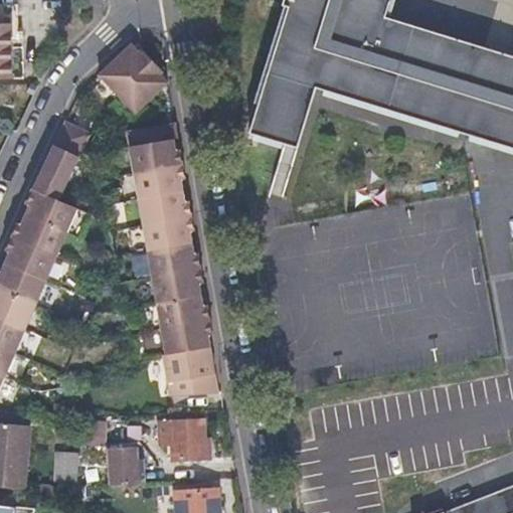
[(512,54),(386,16),(390,0),(284,0),(283,4),(289,6),(249,132),(286,143),(307,75),(512,138),(512,54)]
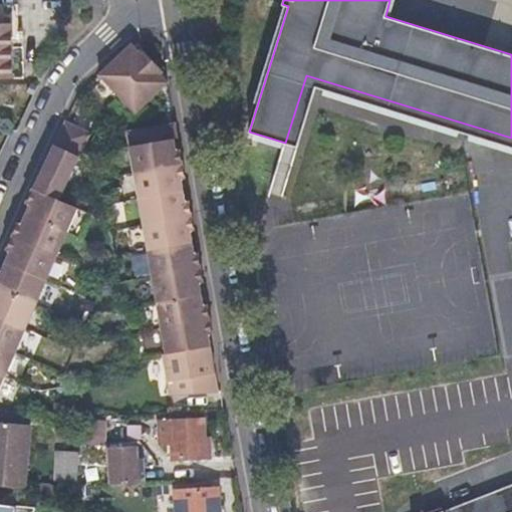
[(0,32),(11,32),(18,32),(18,5),(0,5),(0,32)]
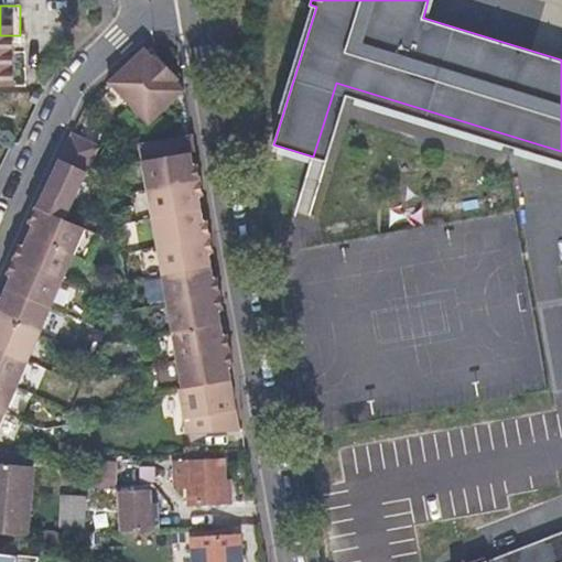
[(0,87),(14,87),(12,35),(0,35),(0,87)]
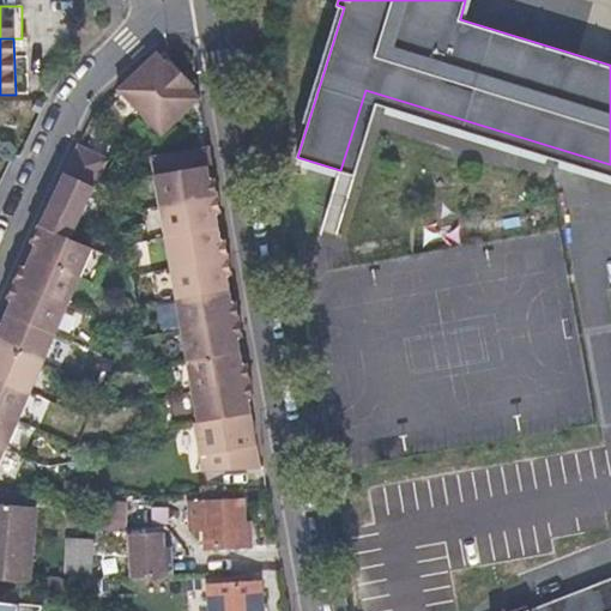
[(22,38),(13,38),(16,95),(29,95),(28,38),(22,38)]
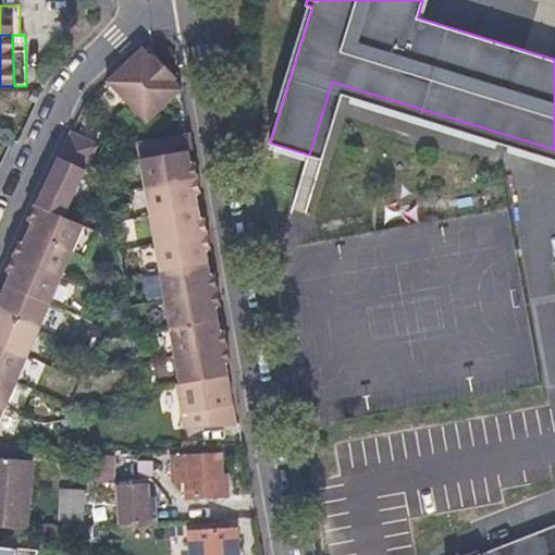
[(140,49),(106,82),(125,101),(162,65),(151,53),(148,57),(140,49)]
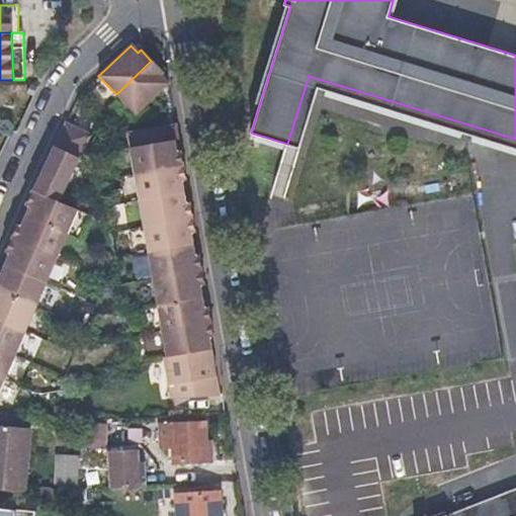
[(162,71),(151,61),(116,94),(136,113),(167,82),(159,74),(162,71)]
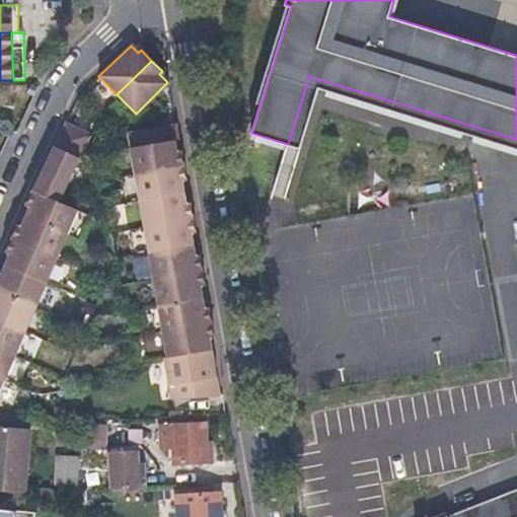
[(516,139),(309,76),(288,144),(300,148),(319,87),(516,148),(516,139)]
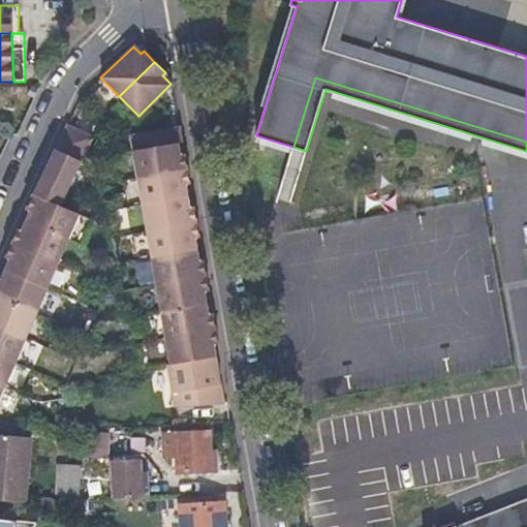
[(68,124),(56,149),(82,161),(91,134),(68,124)]
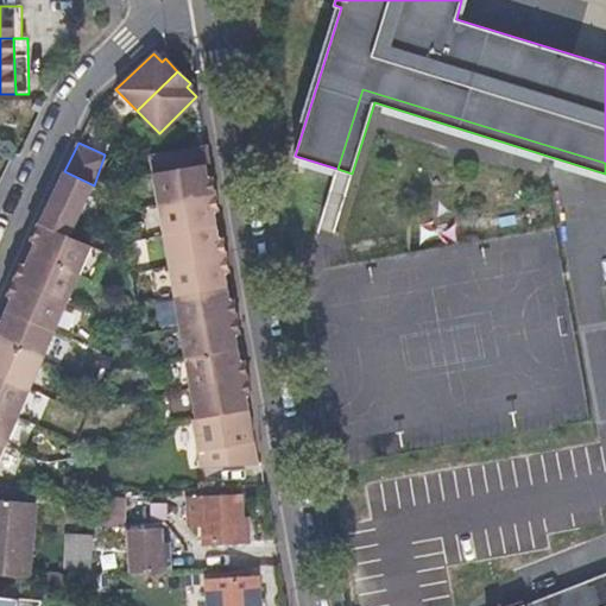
[(208,163),(206,145),(175,150),(149,155),(152,172),(203,164),(208,163)]
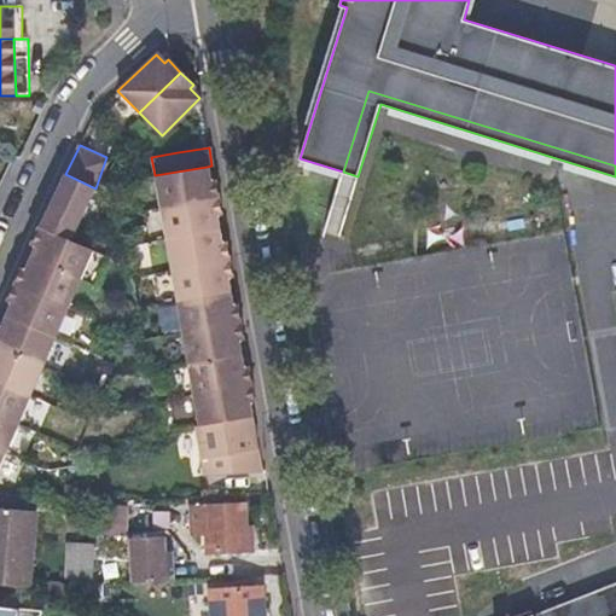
[(209,180),(207,167),(155,175),(160,207),(218,197),(214,179),(209,180)]
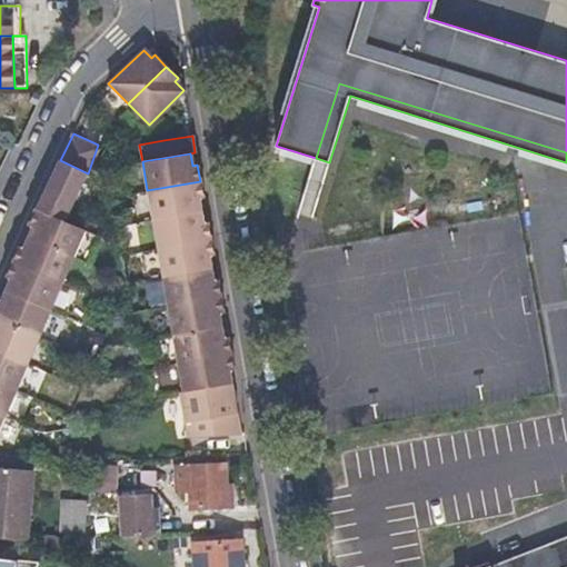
[(60,160),(37,208),(65,220),(88,173),(60,160)]
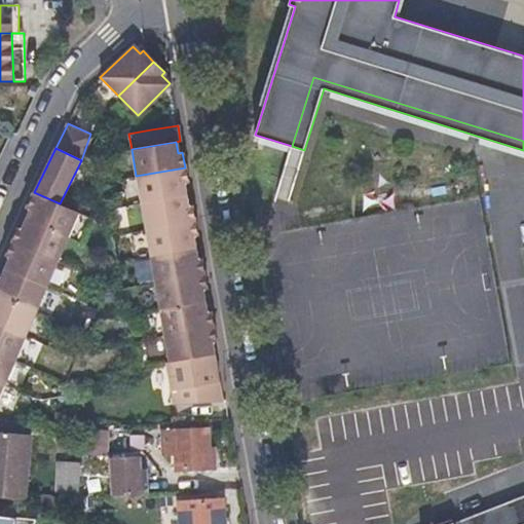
[(188,183),(185,167),(136,176),(141,202),(186,195),(184,184),(188,183)]
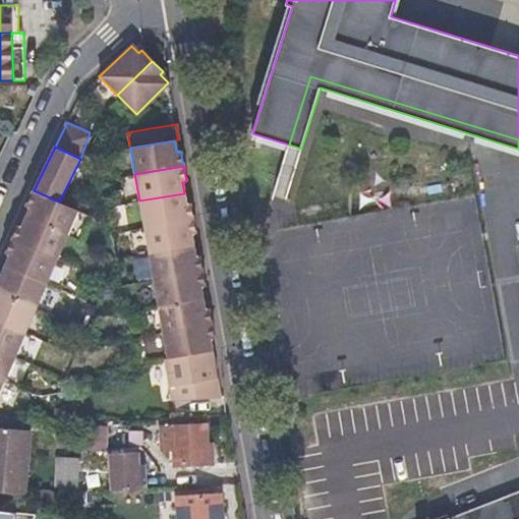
[(31,207),(26,217),(67,234),(78,210),(59,202),(34,190),(26,206),(31,207)]
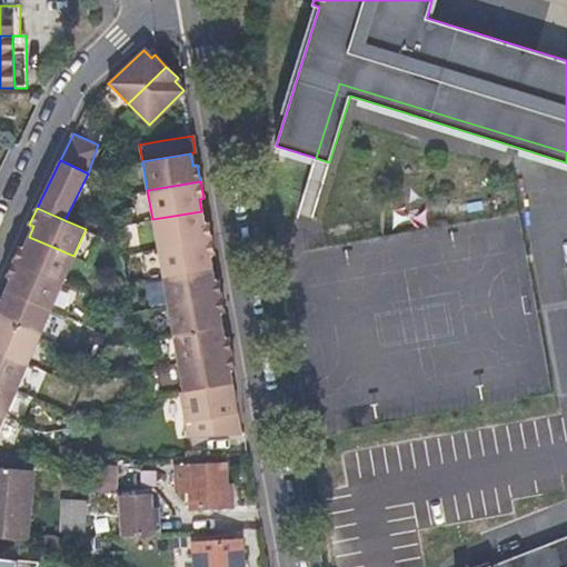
[(204,224),(201,211),(152,219),(158,248),(210,239),(207,222),(204,224)]
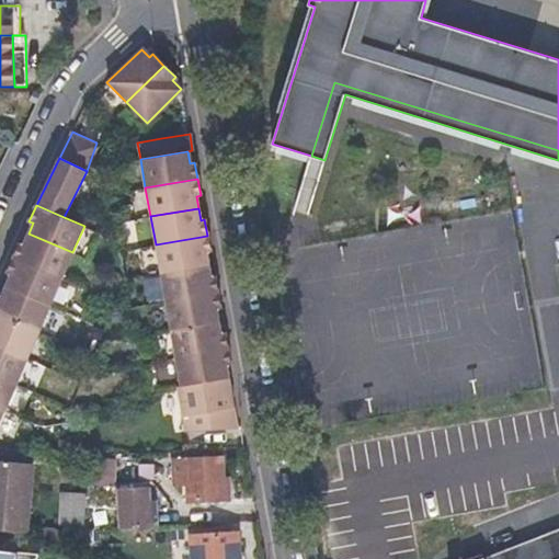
[(20,242),(13,258),(61,278),(72,252),(29,234),(23,243),(20,242)]
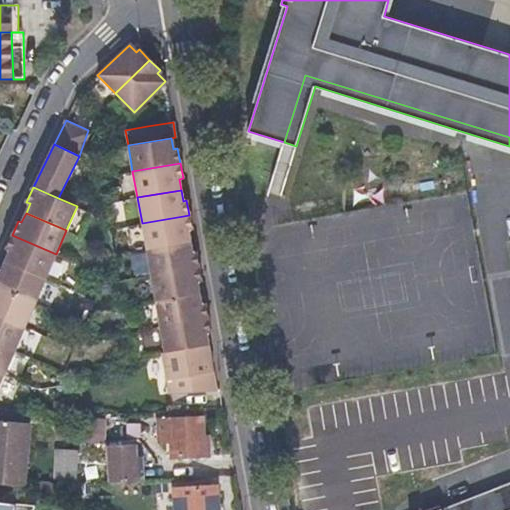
[(146,249),(190,241),(188,230),(192,229),(189,215),(142,223),(146,249)]
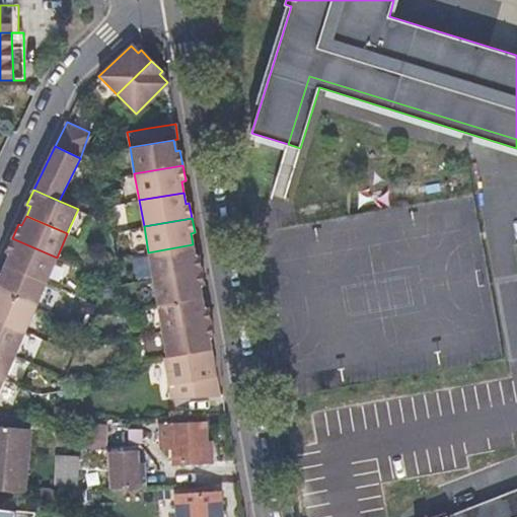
[(9,254),(5,265),(46,282),(57,257),(12,238),(6,252),(9,254)]
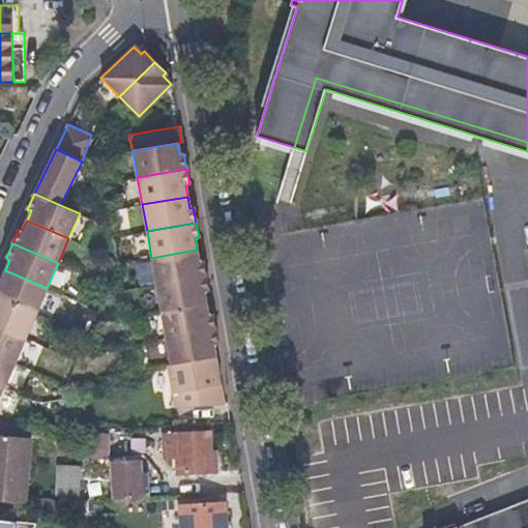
[(199,262),(197,250),(151,258),(156,285),(206,276),(203,261),(199,262)]
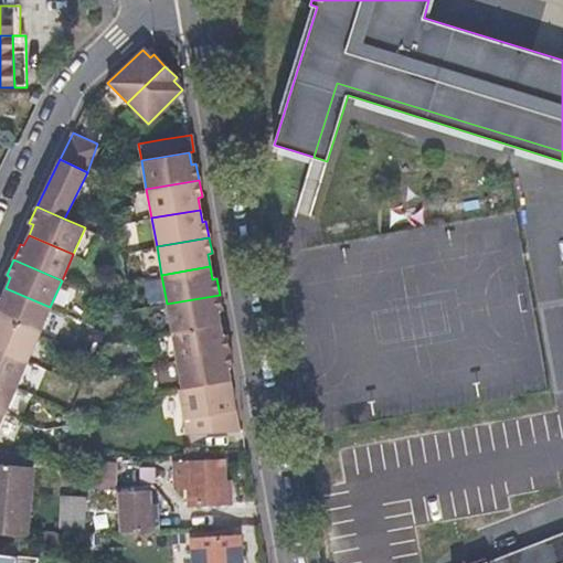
[(0,298),(0,316),(39,333),(50,307),(6,288),(1,299),(0,298)]
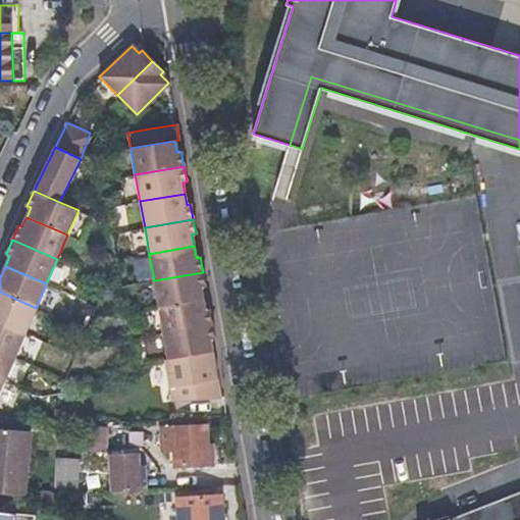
[(205,288),(203,272),(154,280),(159,306),(203,299),(201,289),(205,288)]
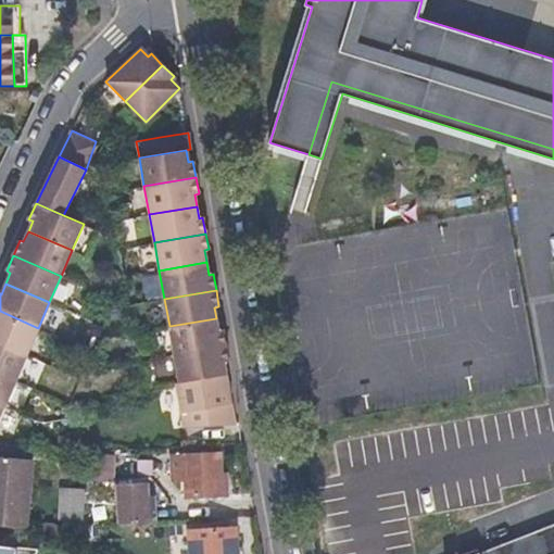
[(0,343),(26,355),(38,328),(0,311),(0,343)]
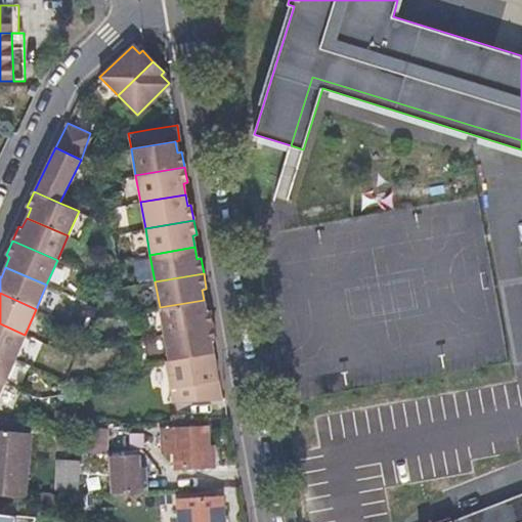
[(206,311),(204,300),(160,307),(164,334),(213,325),(210,311),(206,311)]
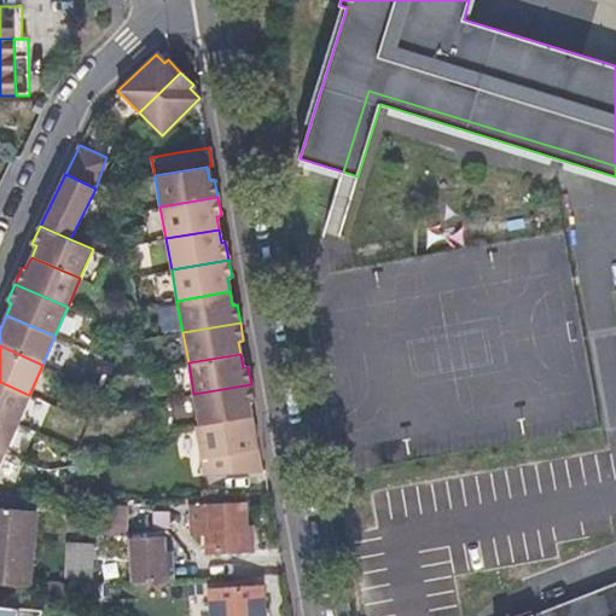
[(0,416),(17,424),(29,395),(0,382),(0,416)]
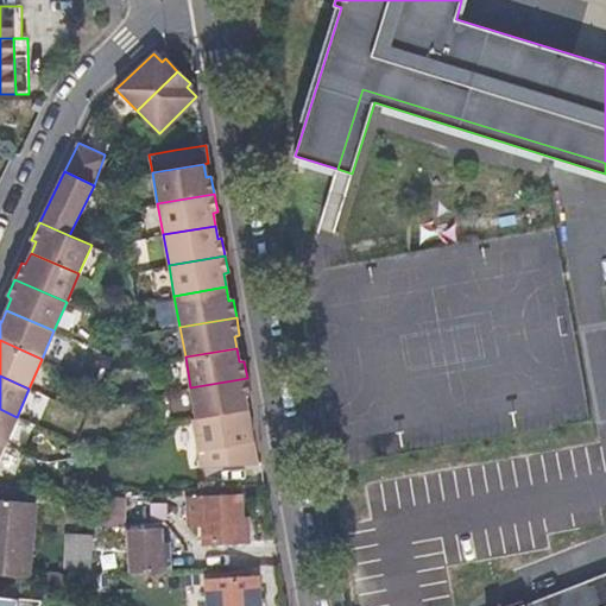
[(196,418),(247,409),(245,397),(251,396),(247,378),(190,387),(196,418)]
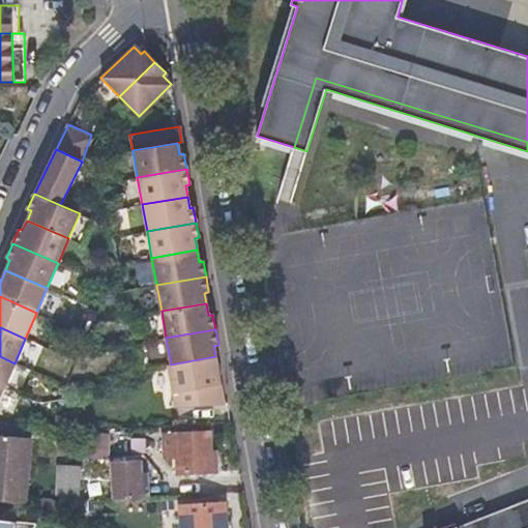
[(0,356),(0,386),(2,388),(3,388),(15,363),(0,356)]
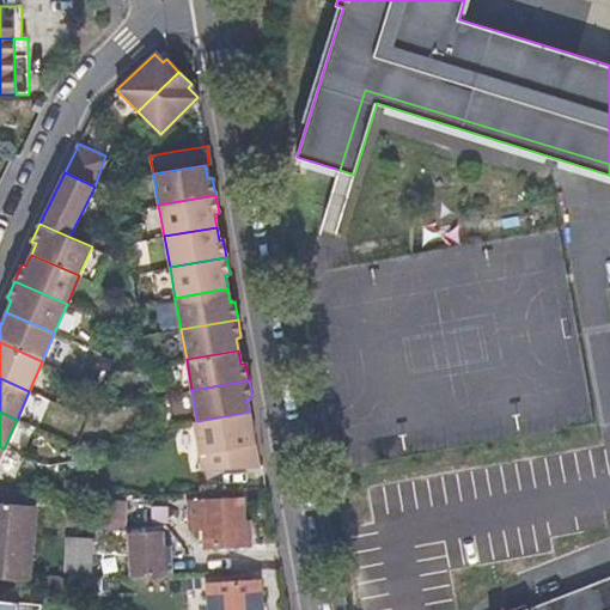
[(258,468),(249,412),(197,421),(194,421),(201,471),(258,468)]
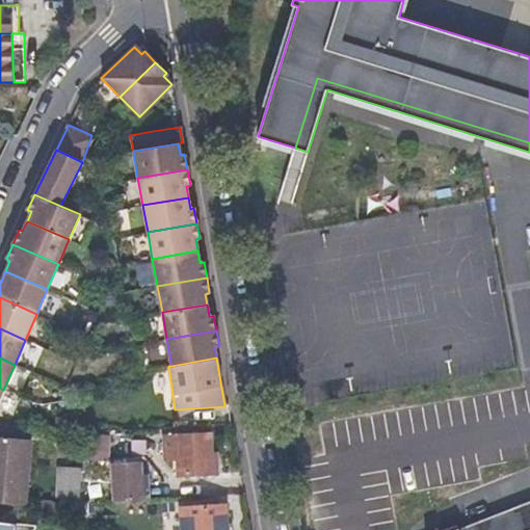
[(165,433),(165,446),(166,458),(181,457),(182,474),(214,472),(211,432),(165,433)]
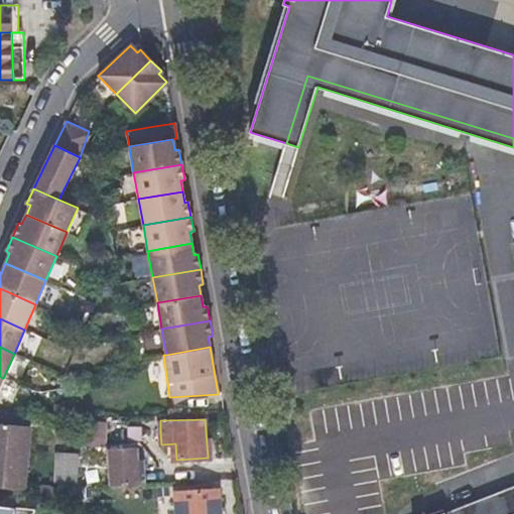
[(0,488),(27,490),(28,459),(30,427),(0,425),(0,488)]
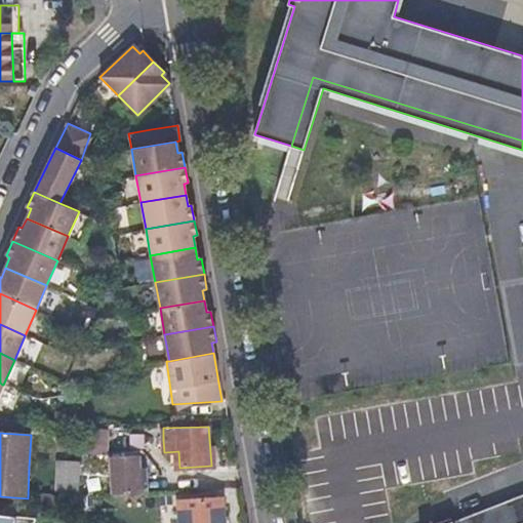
[(58,489),(80,490),(82,459),(63,457),(58,489)]
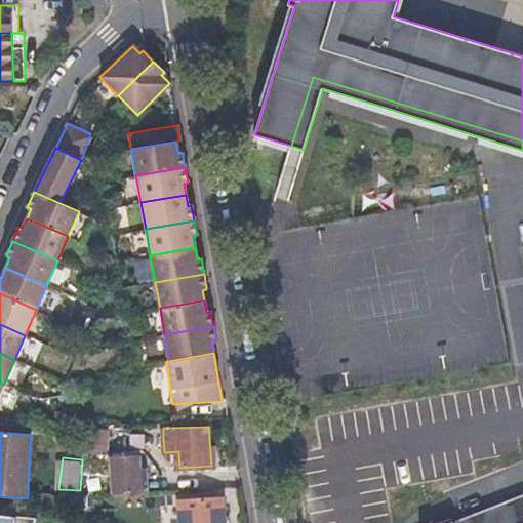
[(141,494),(141,468),(141,458),(114,458),(115,495),(141,494)]
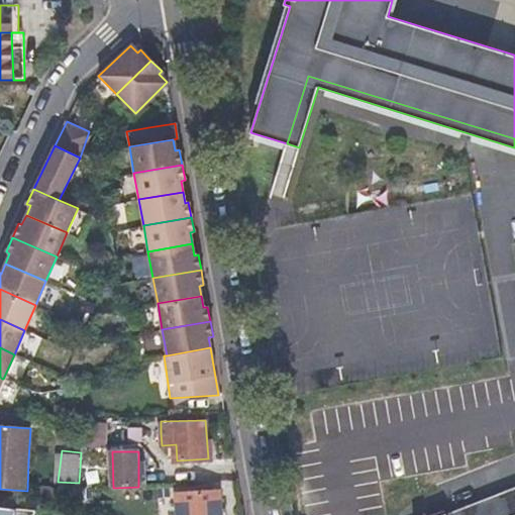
[(514,487),(452,514),(514,514),(514,487)]
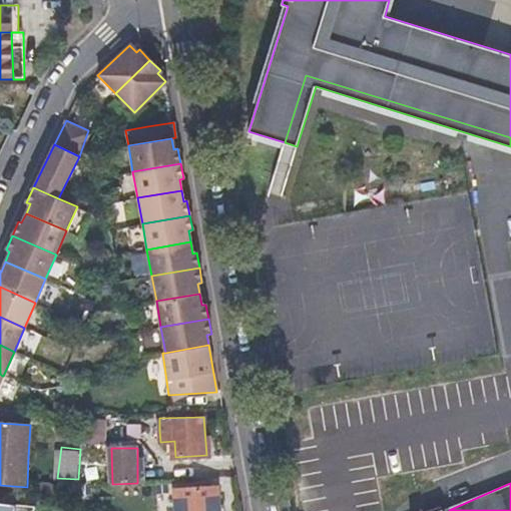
[(218,510),(217,488),(178,491),(179,510),(218,510)]
